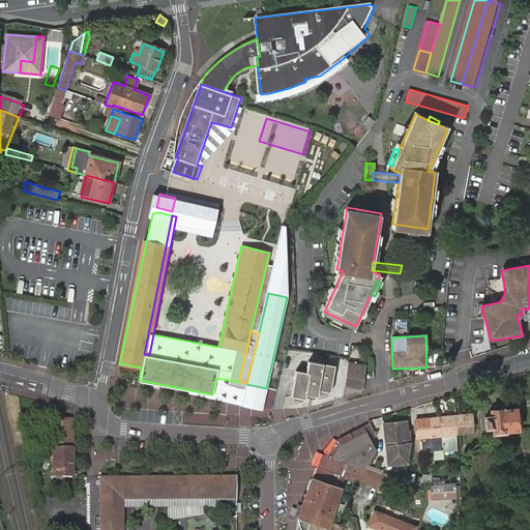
[(295,372),(291,398),(305,401),(306,395),(318,396),(319,391),(330,393),(335,366),(308,361),(306,374),(295,372)]
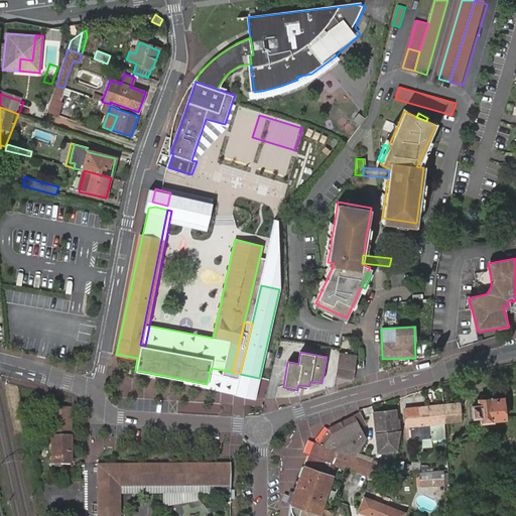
[(338,376),(355,379),(359,356),(341,353),(338,376)]
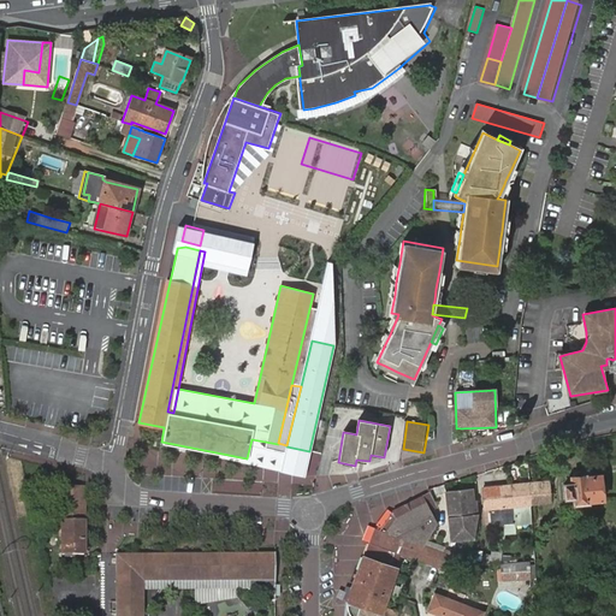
[(588,501),(603,499),(602,477),(586,478),(586,477),(584,477),(584,474),(581,471),(576,472),(575,474),(576,477),(573,478),(574,485),(564,485),(566,498),(575,498),(576,504),(588,504),(588,501)]
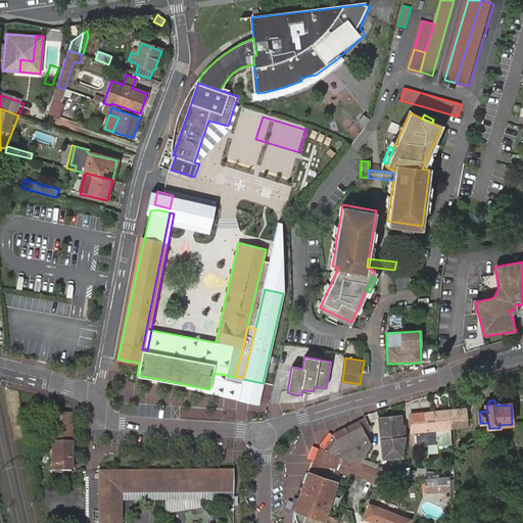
[(246,418),(246,409),(236,409),(236,418),(246,418)]
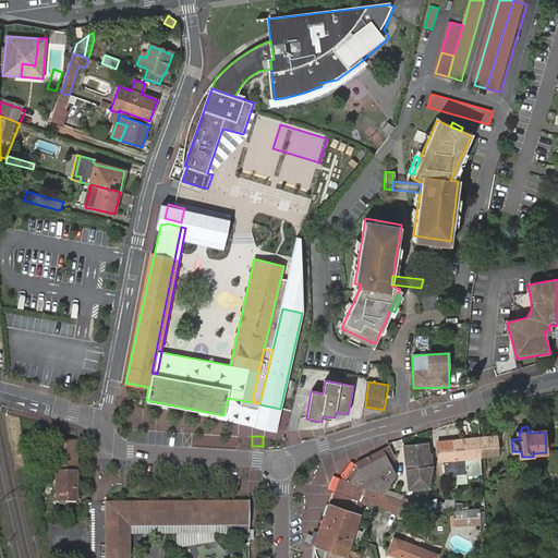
[(480,438),(481,458),(500,457),(498,436),(480,438)]
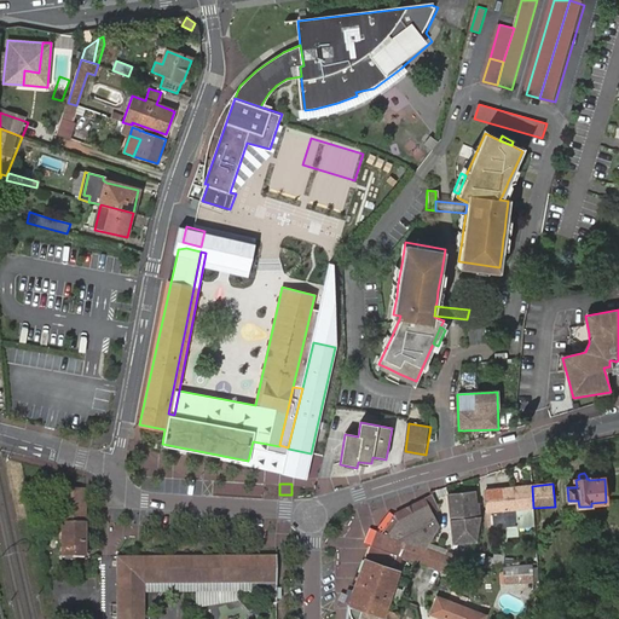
[(515,509),(533,508),(532,486),(514,487),(515,509)]
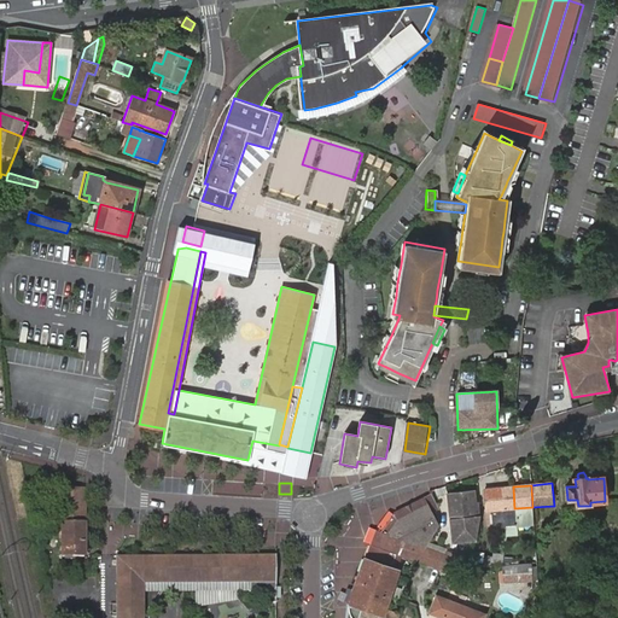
[(514,508),(513,487),(487,488),(488,511),(494,511),(514,508)]
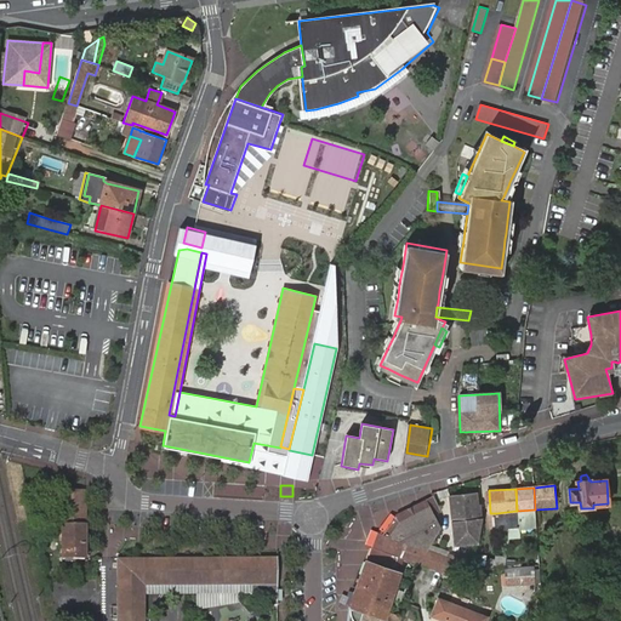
[(63,559),(85,559),(85,491),(63,491),(63,559)]
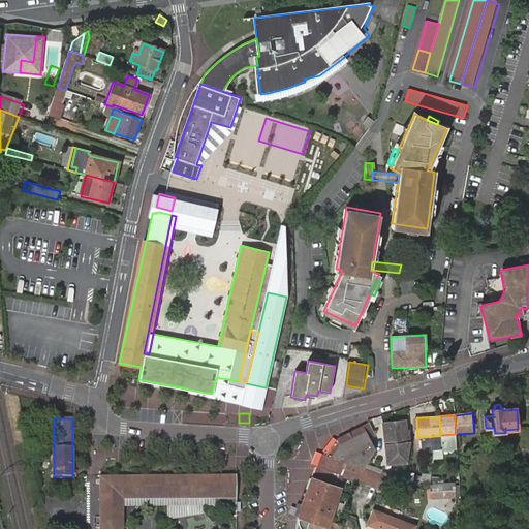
[(405,422),(383,423),(385,444),(396,443),(410,440),(405,422)]
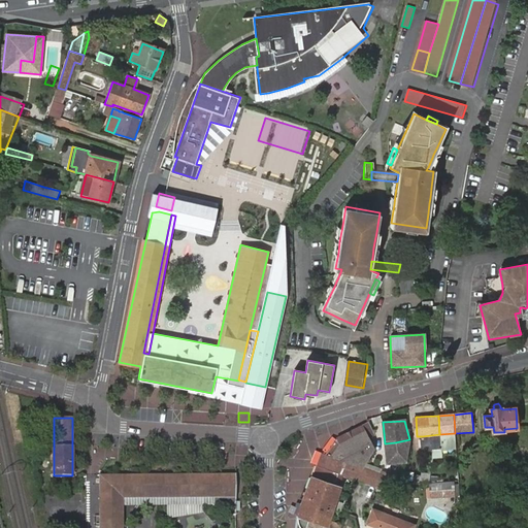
[(377,448),(364,424),(336,438),(343,460),(367,469),(377,448)]
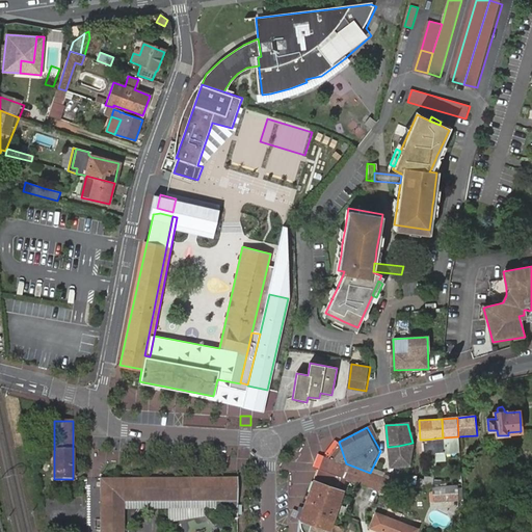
[(459,447),(458,436),(443,437),(425,440),(426,450),(459,447)]
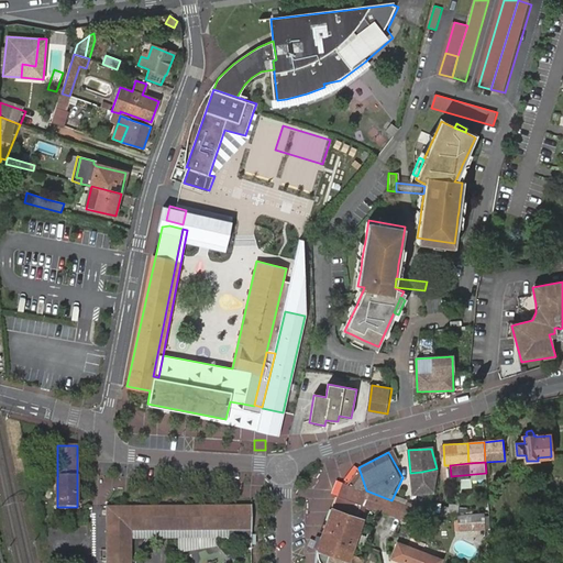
[(350,482),(342,479),(338,495),(362,504),(366,490),(359,467),(350,482)]
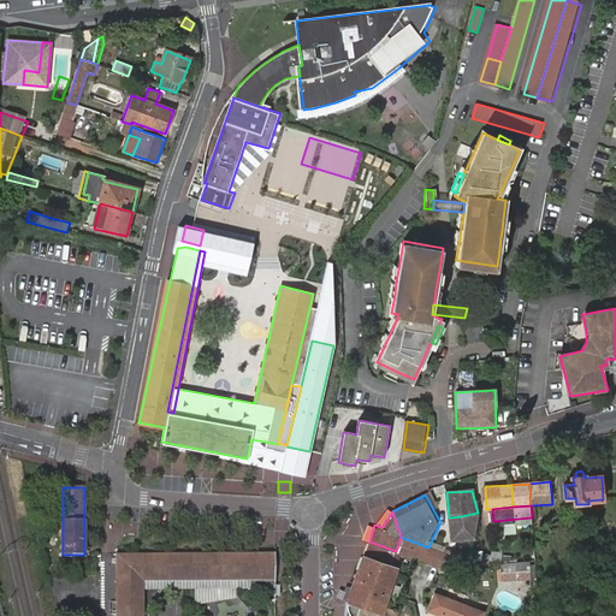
[(461,516),(449,517),(450,544),(475,540),(478,513),(461,516)]
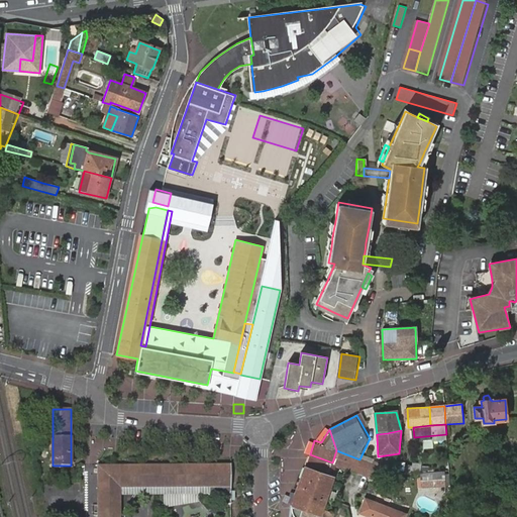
[(332,462),(352,470),(355,471),(359,459),(336,450),(332,462)]
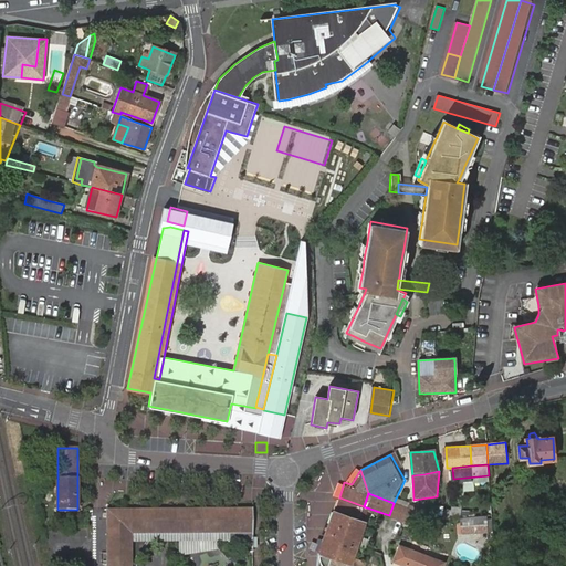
[(364,519),(368,507),(364,506),(339,498),(335,510),(364,519)]
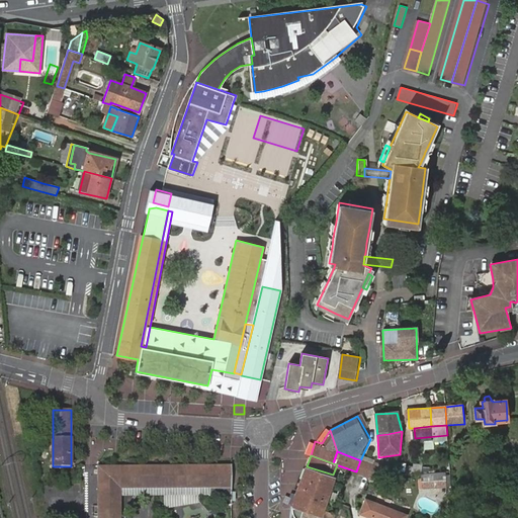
[(372,464),(360,460),(356,471),(367,477),(368,476),(368,473),(371,465),(372,464)]
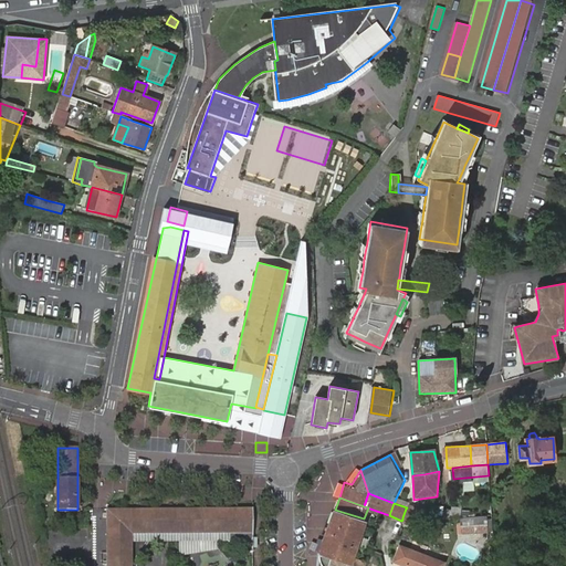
[(409,523),(415,507),(408,505),(407,507),(406,509),(402,517),(402,520),(401,521),(404,522),(409,523)]
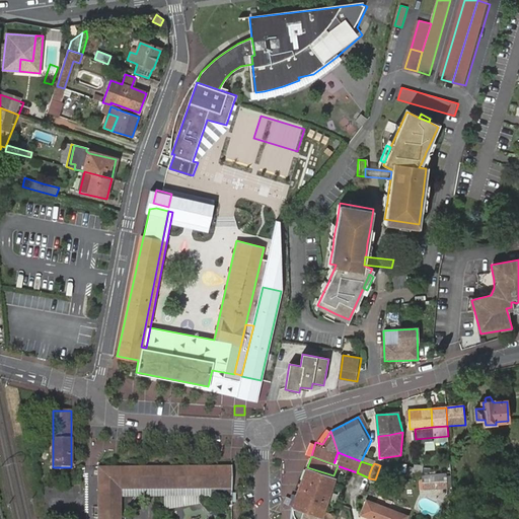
[(397,468),(413,474),(415,470),(399,464),(397,468)]
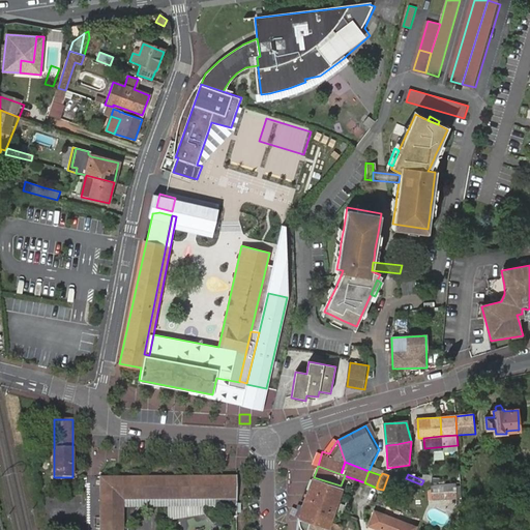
[(238,476),(99,477),(100,529),(124,529),(124,501),(238,500),(238,476)]
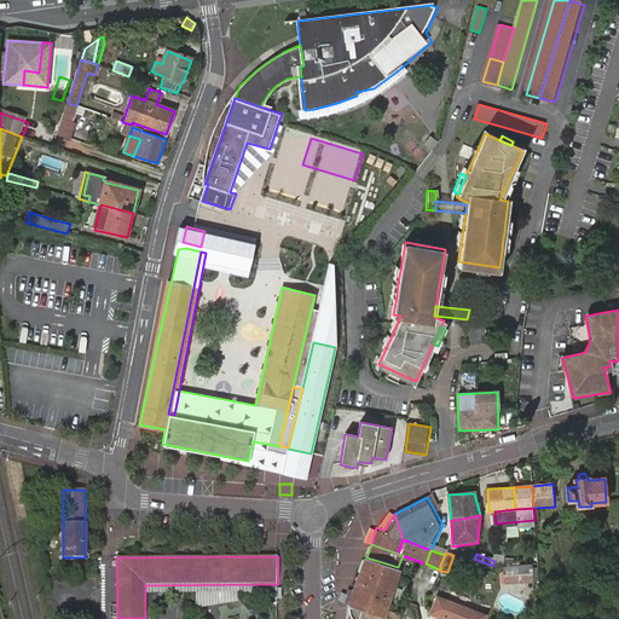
[(347,618),(381,618),(399,571),(366,560),(350,603),(347,618)]
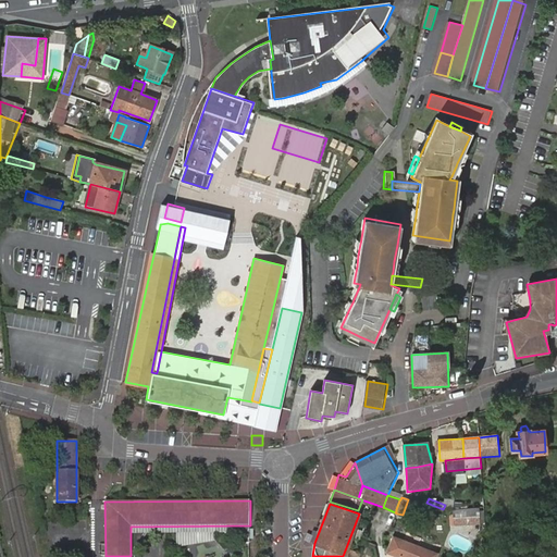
[(455,509),(455,525),(482,524),(481,507),(455,509)]
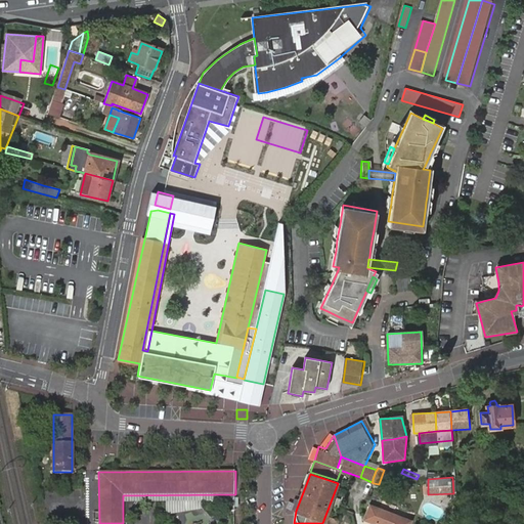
[(376,523),(408,523),(410,522),(370,506),(365,519),(376,523)]
